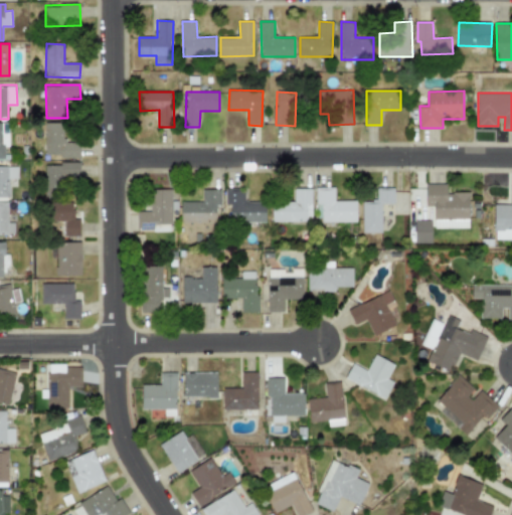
[(0,123),(0,159),(9,159),(9,123),(0,123)]
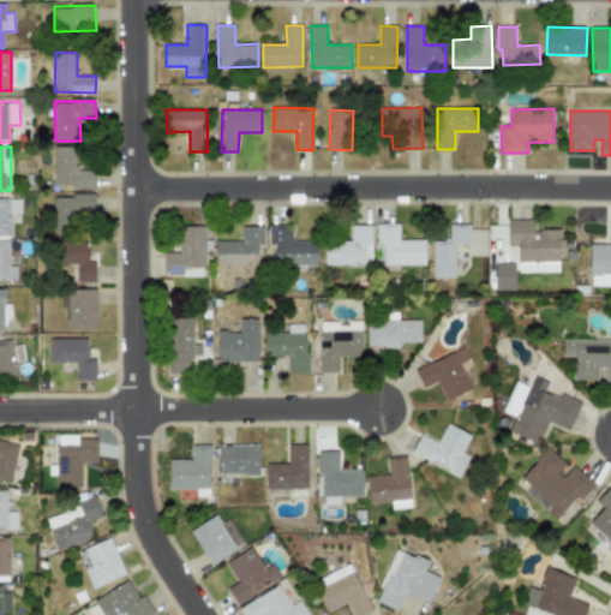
[(96,171),(79,169),(79,147),(55,147),(54,186),(96,187),(96,171)]
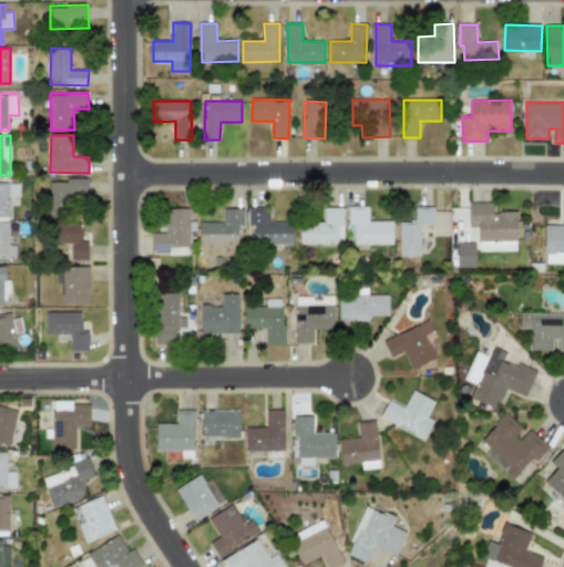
[(90,181),(52,179),(51,216),(64,216),(64,198),(89,199),(90,181)]
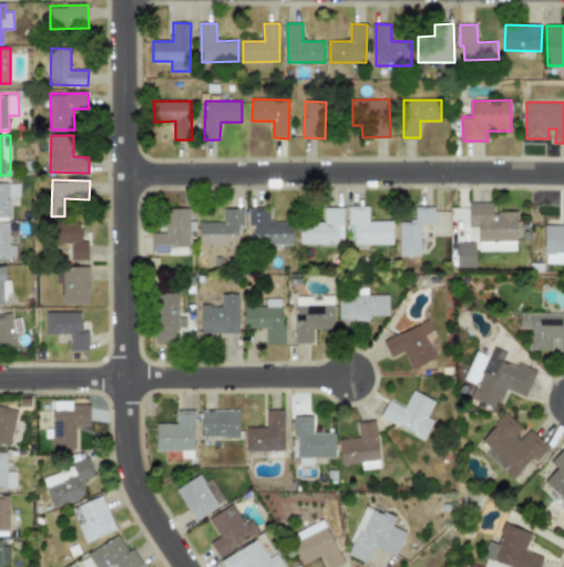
[(0,217),(12,218),(12,196),(21,196),(21,182),(0,181),(0,217)]
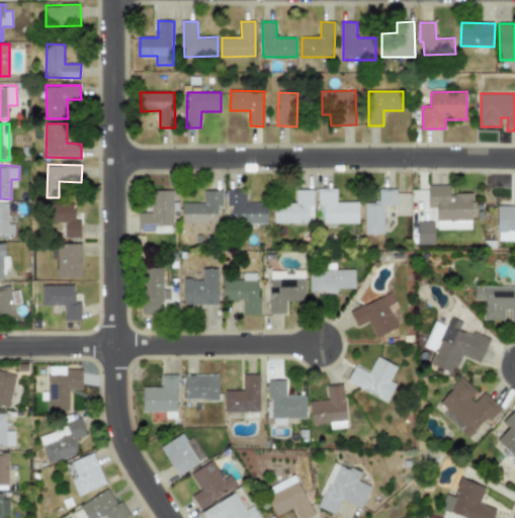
[(473,230),(474,193),(450,193),(451,185),(429,185),(429,207),(438,207),(437,229),(473,230)]
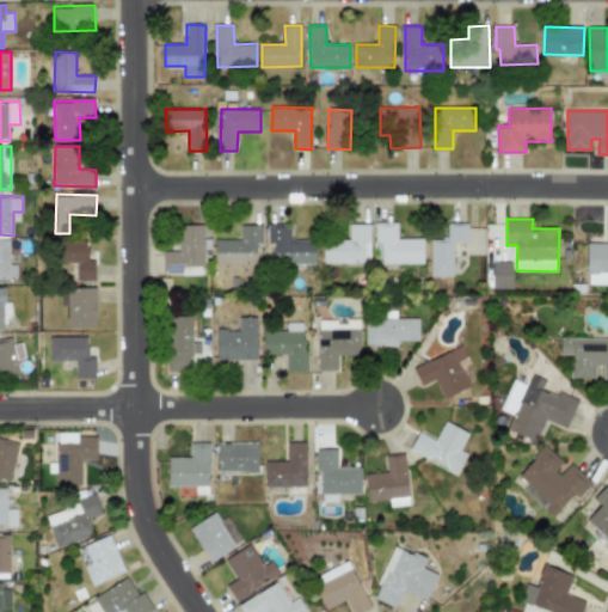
[(424,238),(399,239),(399,222),(376,222),(378,263),(425,263),(424,238)]
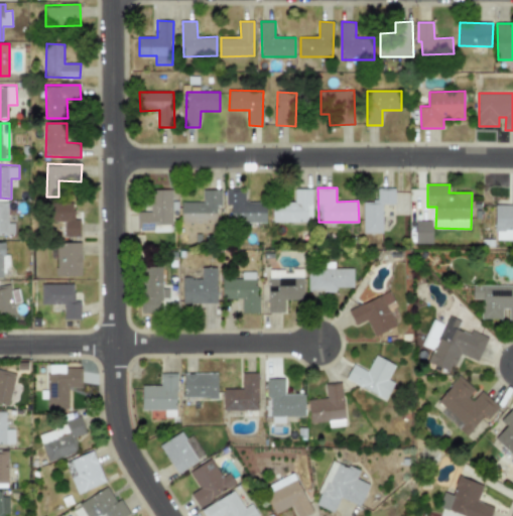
[(313,189),(296,188),(295,203),(274,202),(273,222),(313,223),(313,189)]
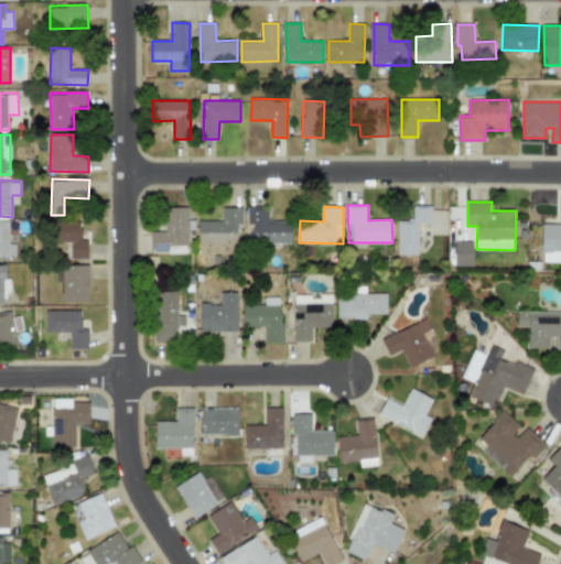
[(420,255),(420,223),(433,223),(433,206),(413,206),(414,220),(399,220),(399,255),(420,255)]
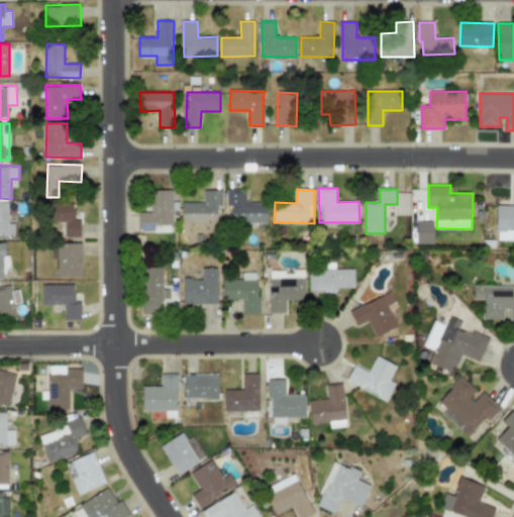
[(151,212),(139,212),(138,231),(173,232),(174,190),(152,190),(151,212)]
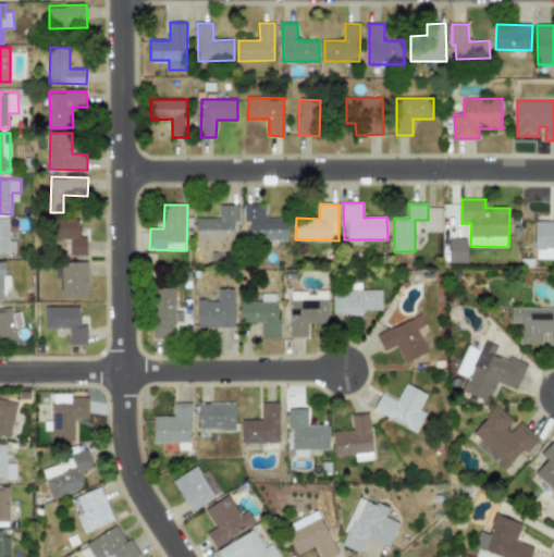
[(220,205),(221,219),(197,219),(197,242),(236,240),(235,221),(241,221),(241,205),(220,205)]
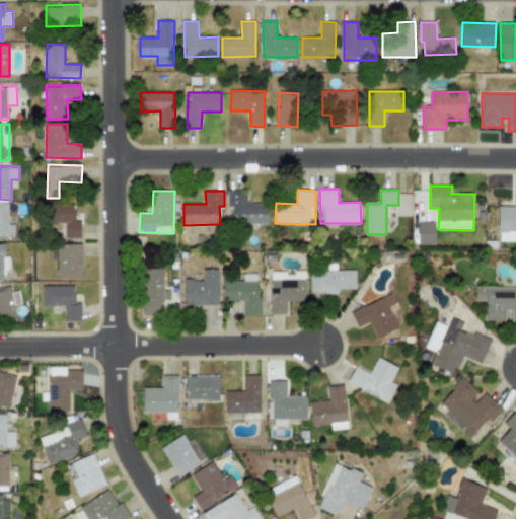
[(270,224),(269,203),(248,203),(248,191),(228,191),(229,207),(233,207),(234,224),(270,224)]
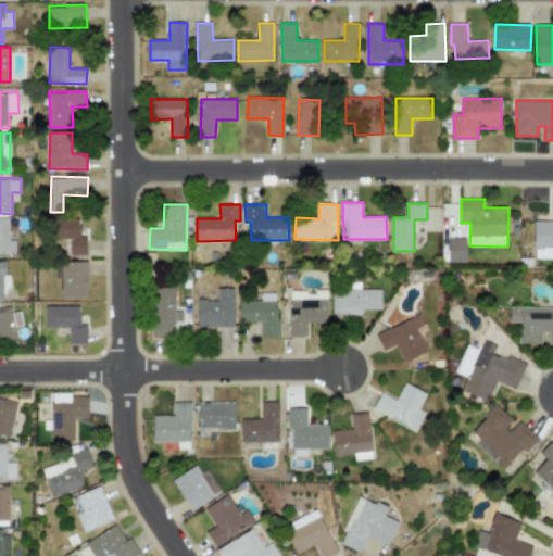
[(0,255),(16,255),(16,240),(11,240),(10,218),(0,218),(0,255)]
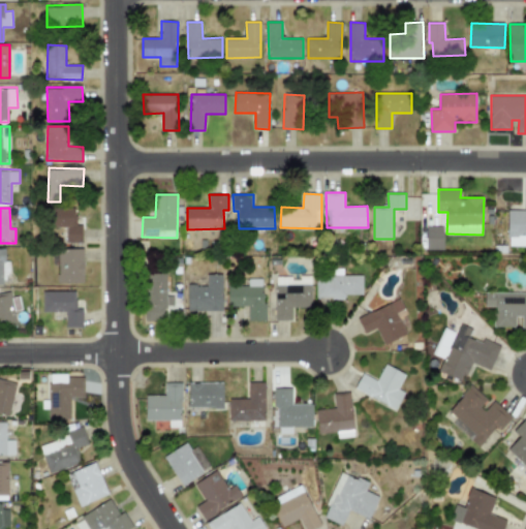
[(69,243),(84,243),(83,224),(78,224),(76,208),(50,208),(50,228),(69,227),(69,243)]
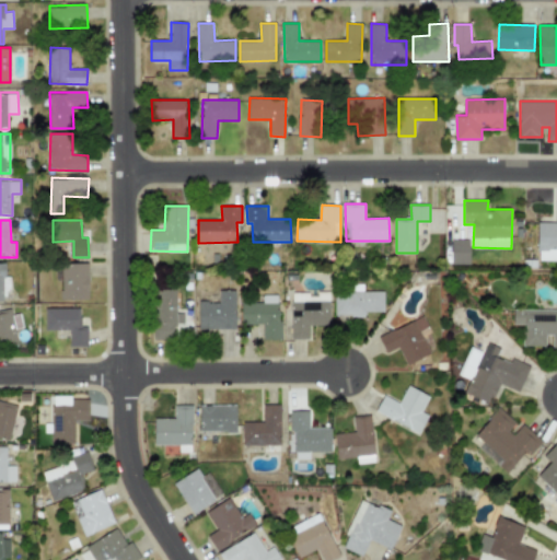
[(540,222),(538,260),(556,260),(556,222),(540,222)]
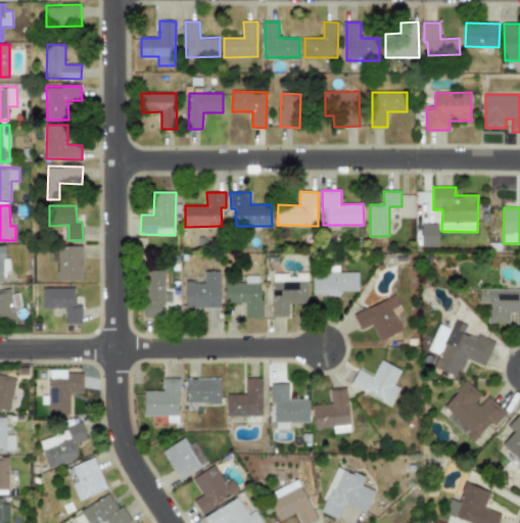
[(423,224),(423,246),(439,245),(439,224),(423,224)]
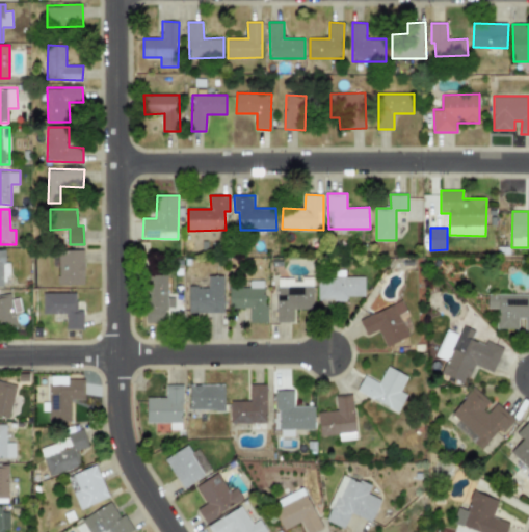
[(85,249),(59,250),(59,285),(85,285),(85,249)]
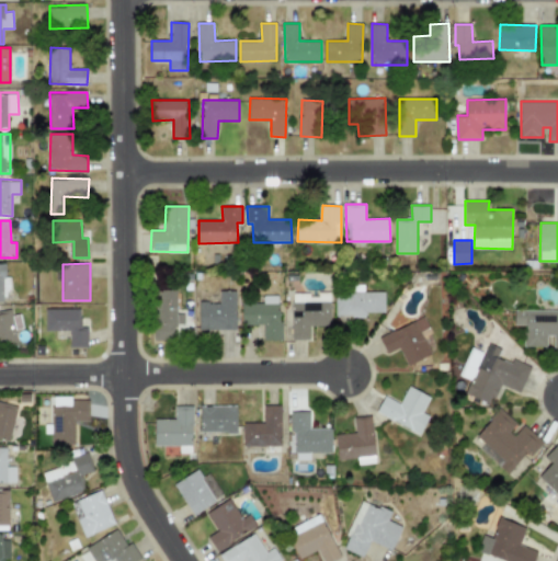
[(386,293),(365,292),(365,285),(350,285),(350,292),(337,292),(337,317),(368,317),(368,312),(386,313),(386,293)]
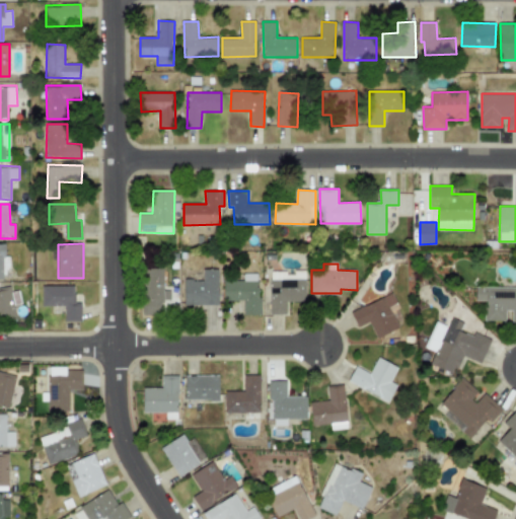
[(165,269),(144,269),(143,314),(165,315),(165,300),(171,300),(171,290),(164,290),(165,269)]
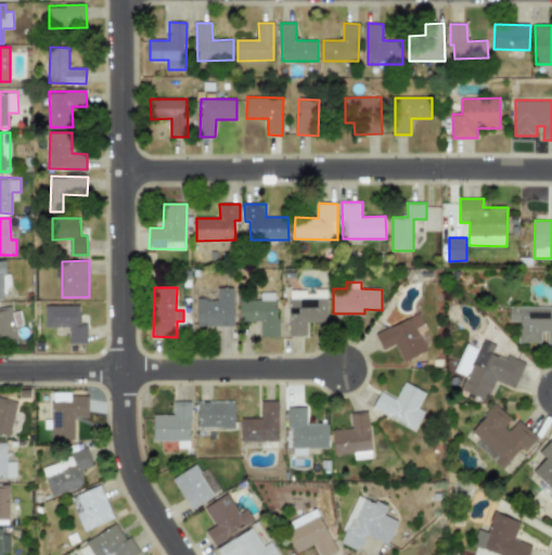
[(197,299),(199,326),(235,326),(234,287),(218,288),(218,299),(197,299)]
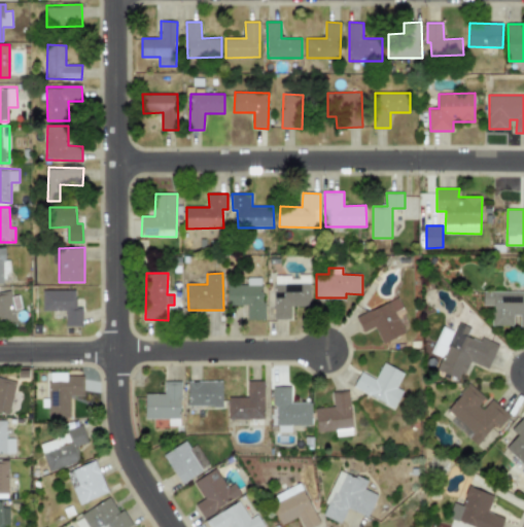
[(312,306),(311,275),(275,276),(275,319),(293,319),(293,307),(312,306)]
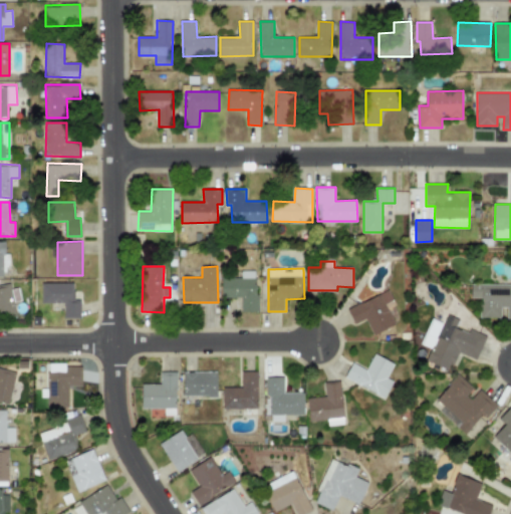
[(223,298),(242,297),(242,312),(258,312),(258,271),(242,271),(242,277),(223,277),(223,298)]
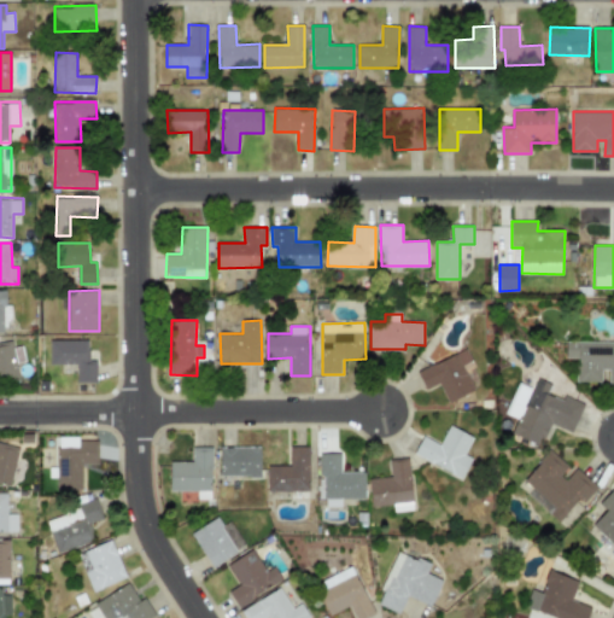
[(0,342),(0,383),(19,380),(15,340),(0,342)]
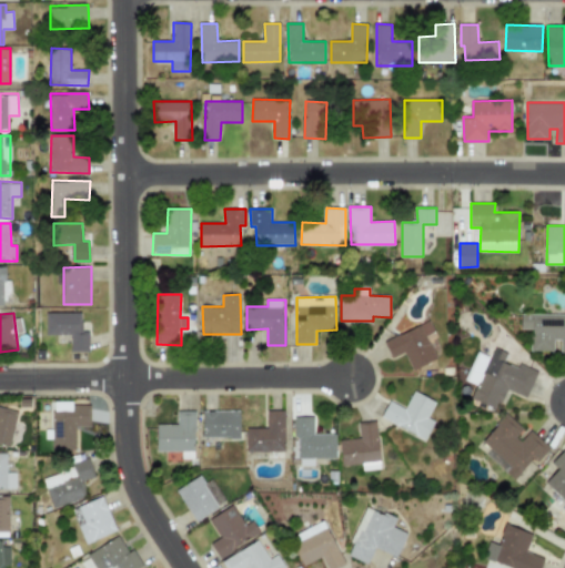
[(47,313),(47,335),(71,335),(72,352),(90,352),(90,332),(83,332),(83,313),(47,313)]
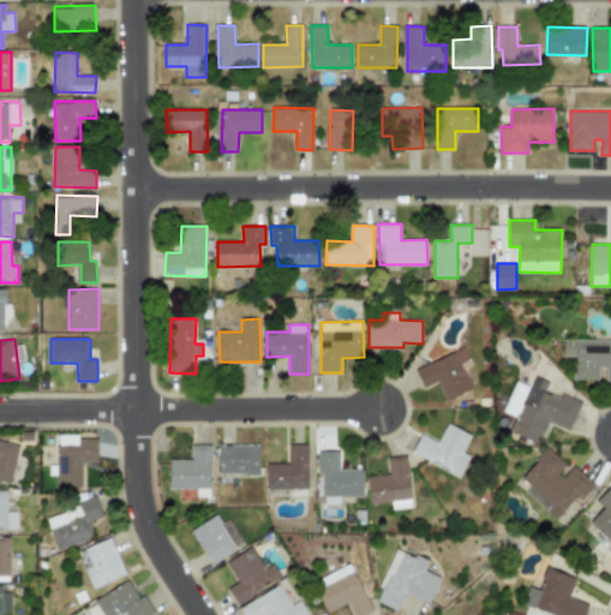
[(610,340),(564,340),(564,357),(575,357),(575,381),(600,381),(600,369),(607,369),(607,384),(610,384),(610,340)]
